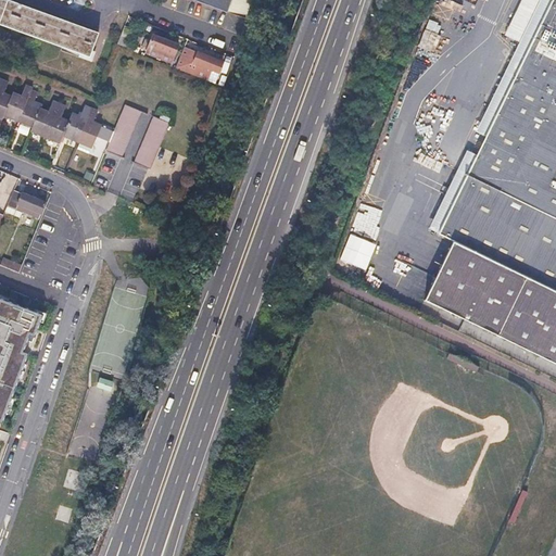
[(2,0),(0,0),(0,24),(89,58),(98,35),(2,0)]
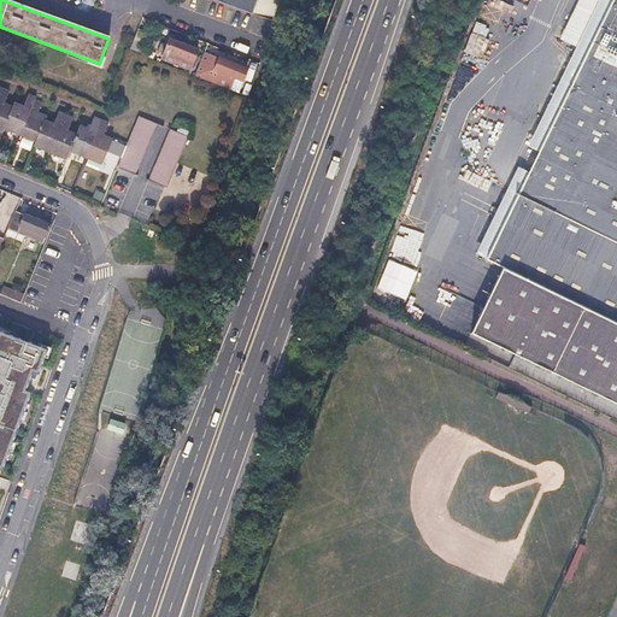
[(213,0),(251,16),(257,0),(213,0)]
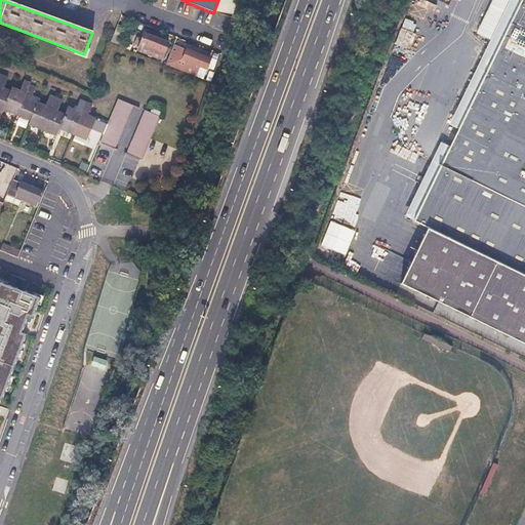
[(524,0),(514,0),(407,216),(524,275),(524,0)]
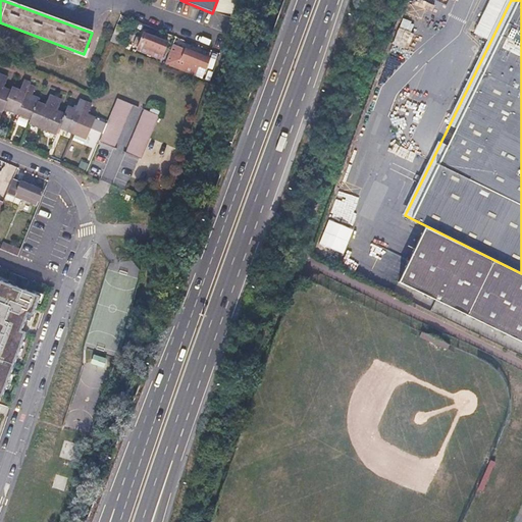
[(122,30),(115,27),(108,43),(115,46),(122,30)]
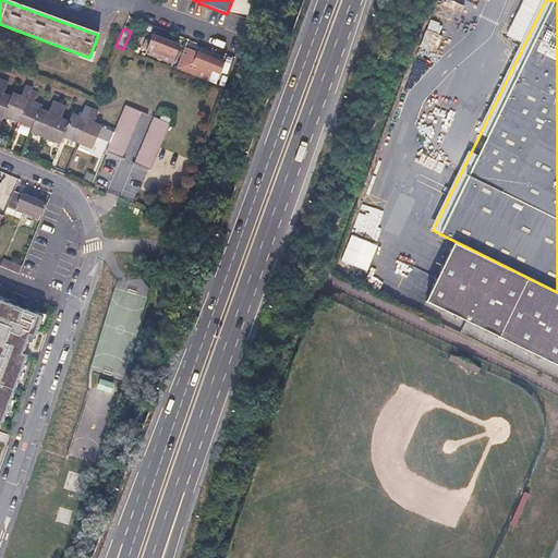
[(177,46),(152,35),(148,46),(156,49),(154,56),(160,58),(164,52),(169,55),(168,57),(171,58),(172,56),(173,56),(177,46)]
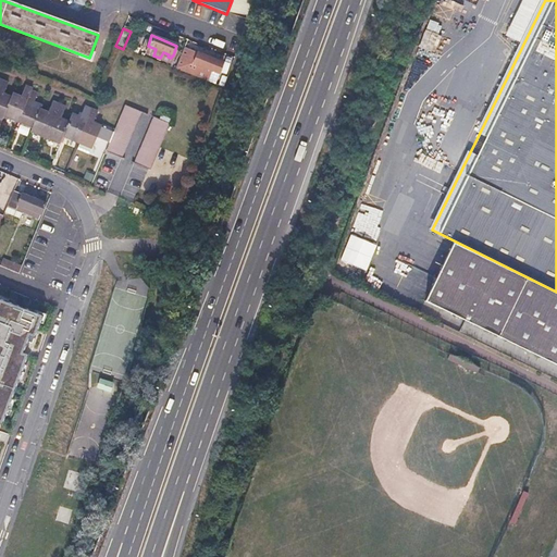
[(188,51),(184,49),(177,63),(183,65),(182,66),(205,74),(207,69),(218,73),(222,63),(189,50),(188,51)]
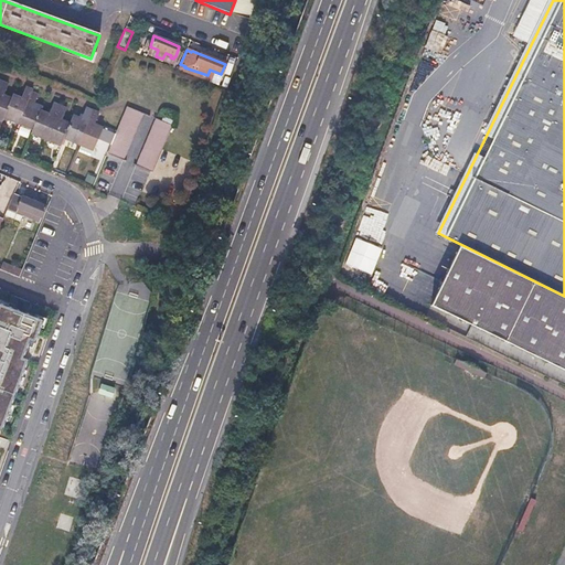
[(2,118),(17,124),(32,130),(30,134),(44,140),(60,146),(63,138),(77,145),(92,151),(102,129),(93,126),(97,115),(91,113),(84,109),(80,120),(72,117),(68,124),(61,120),(65,110),(59,107),(52,105),(48,115),(40,112),(41,108),(32,104),(35,96),(30,94),(31,92),(23,88),(19,99),(12,96),(10,100),(2,96),(7,86),(0,83),(0,120),(1,121),(2,118)]
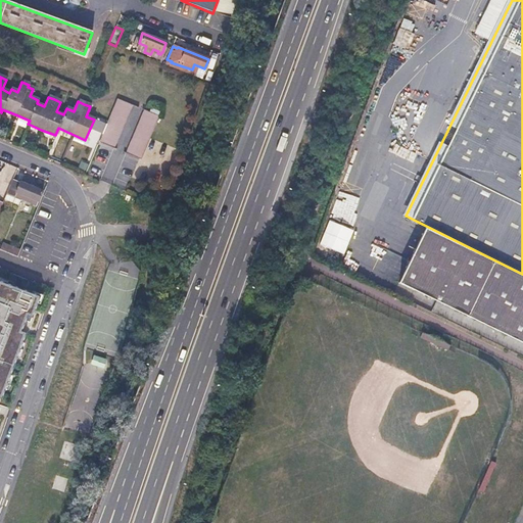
[(115,99),(105,125),(97,142),(111,148),(130,105),(115,99)]
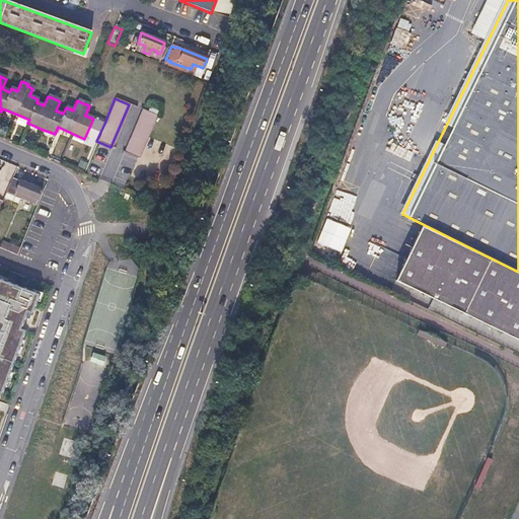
[(144,105),(142,109),(124,152),(138,158),(160,108),(146,102),(144,105)]
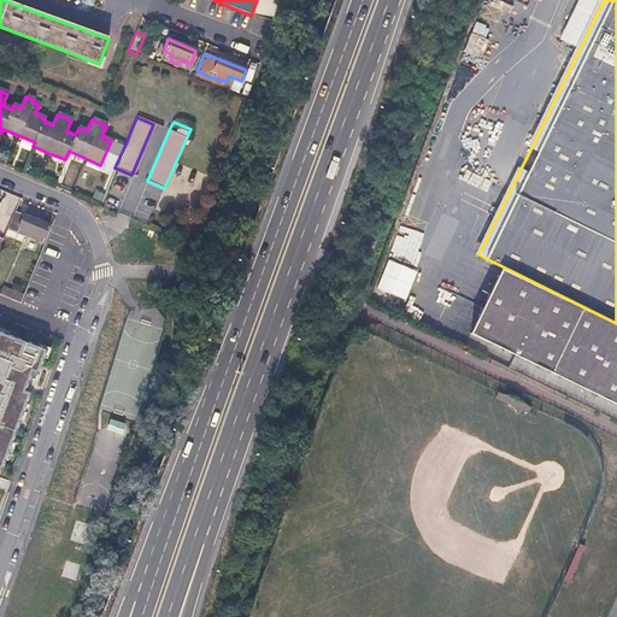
[(13,211),(11,218),(6,228),(42,242),(50,225),(13,211)]
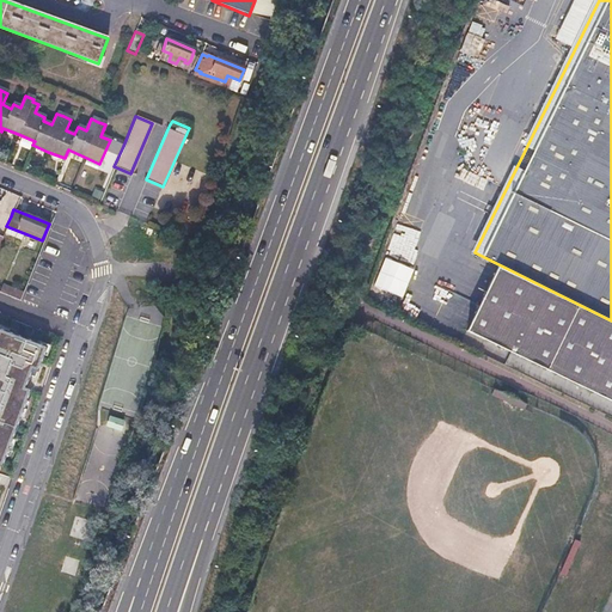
[(11,216),(0,212),(0,213),(0,236),(2,237),(6,226),(11,216)]
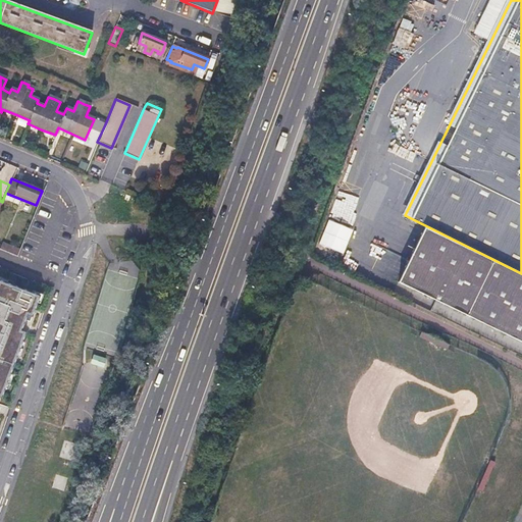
[(336,197),(320,246),(340,253),(357,203),(336,197)]
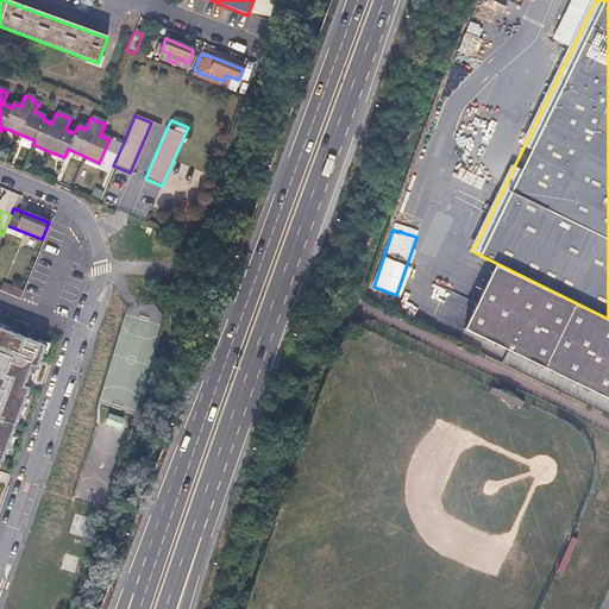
[(608,399),(608,319),(497,265),(466,328),(608,399)]
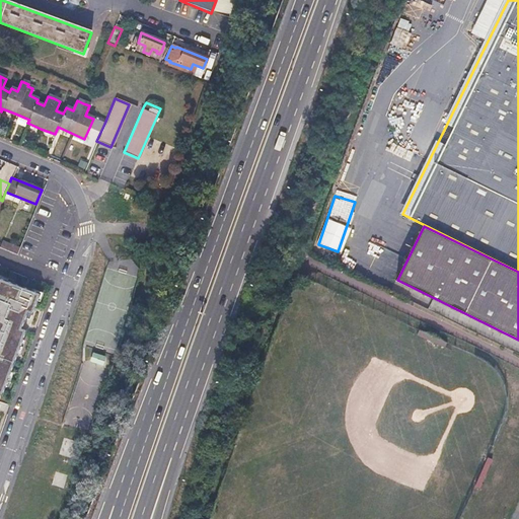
[(1,241),(0,242),(0,247),(16,254),(18,248),(1,241)]
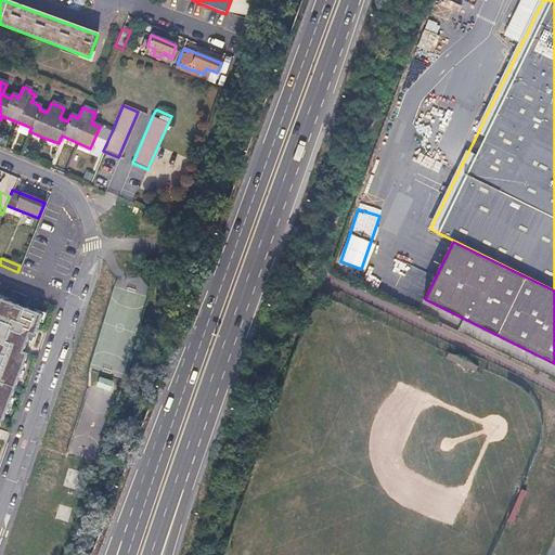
[(0,422),(1,423),(27,353),(22,351),(28,335),(34,336),(41,314),(0,298),(0,422)]
